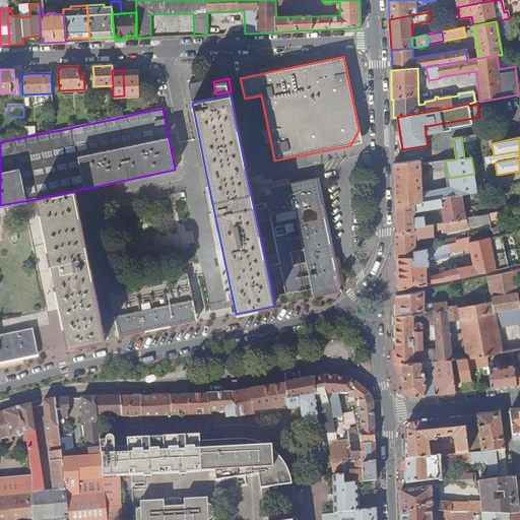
[(515,151),(494,155),(495,163),(516,158),(516,157),(519,156),(519,157),(519,150),(519,152),(515,152),(515,151)]
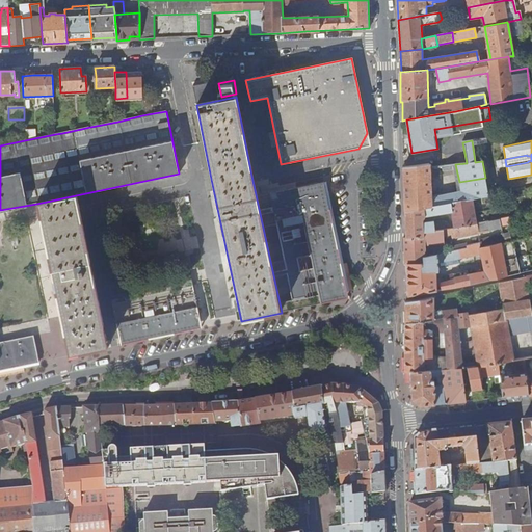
[(478,198),(488,196),(486,186),(460,190),(430,195),(429,174),(432,173),(432,167),(428,164),(403,167),(405,211),(478,198)]
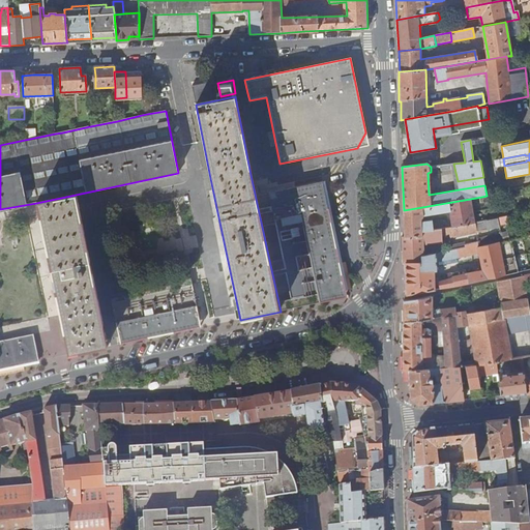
[(459,189),(484,185),(483,177),(458,181),(459,189)]
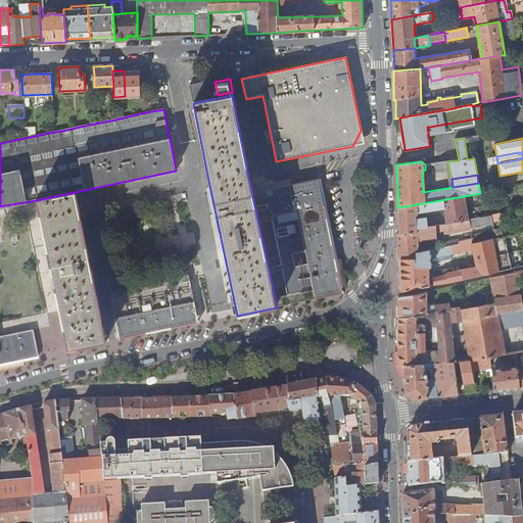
[(315,299),(342,294),(318,180),(265,191),(277,251),(303,246),(307,265),(281,270),(286,298),(313,293),(315,299)]
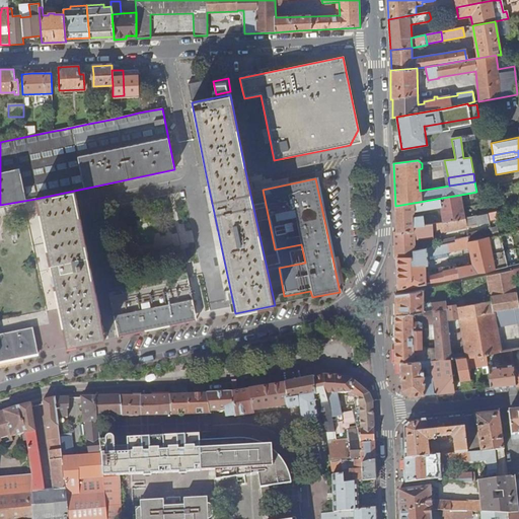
[(61,321),(67,349),(104,339),(76,199),(74,191),(35,199),(36,205),(61,321)]
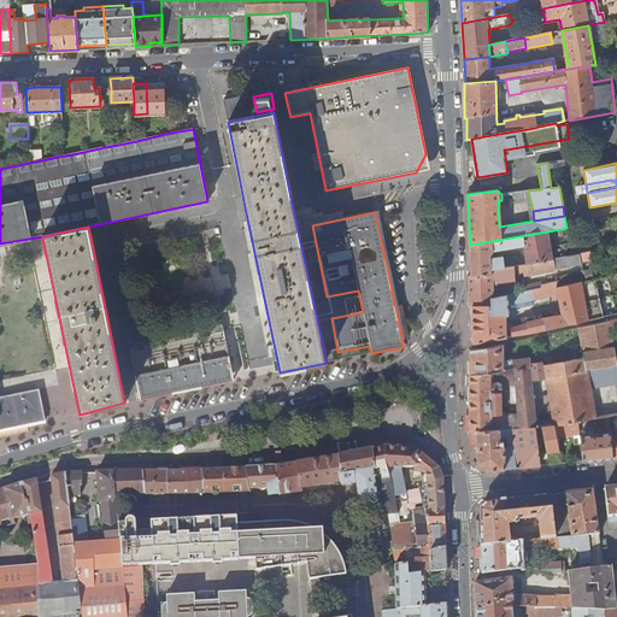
[(491,269),(510,268),(553,259),(550,238),(556,238),(554,230),(470,245),(470,276),(491,275),(491,269)]
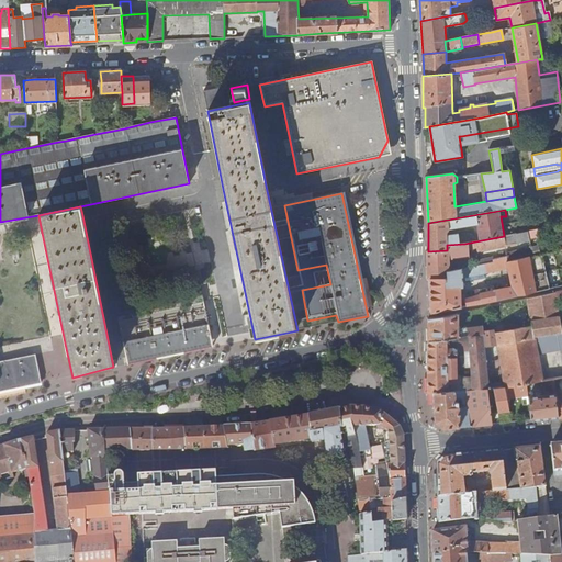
[(543,228),(525,232),(526,239),(546,235),(543,228)]
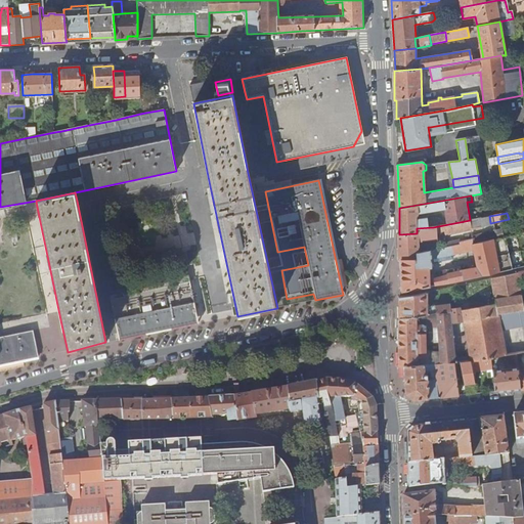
[(417,233),(399,234),(398,234),(398,260),(400,260),(417,259),(418,253),(418,241),(436,241),(438,238),(438,234),(445,232),(445,234),(491,225),(490,223),(489,216),(470,220),(433,227),(417,228),(417,233)]
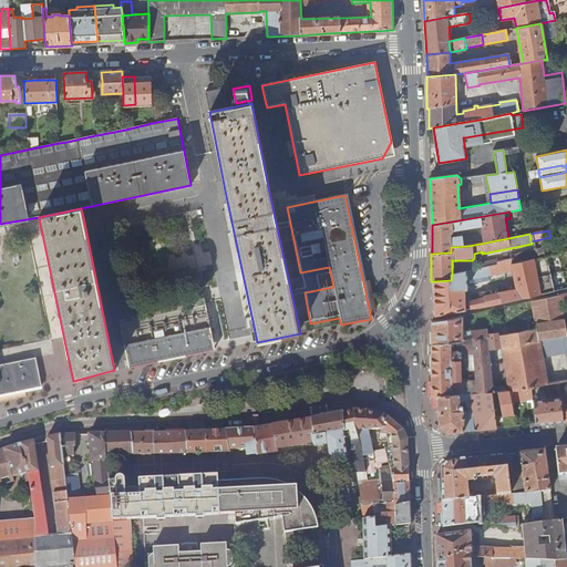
[(513,265),(532,260),(529,249),(511,254),(512,259),(513,265)]
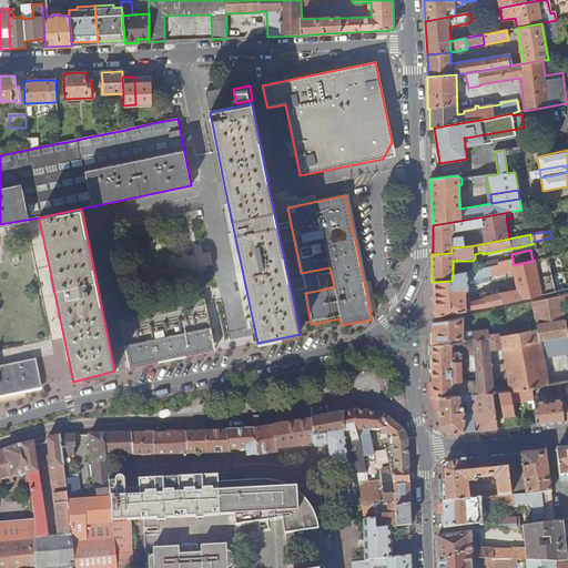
[(506,303),(555,292),(550,270),(537,273),(536,260),(533,261),(514,265),(513,260),(499,262),(499,265),(483,269),(464,272),(460,273),(453,274),(452,281),(434,282),(435,315),(466,310),(465,290),(468,290),(467,283),(470,280),(514,272),(517,290),(506,292),(485,296),(486,298),(470,303),(472,310),(506,303)]
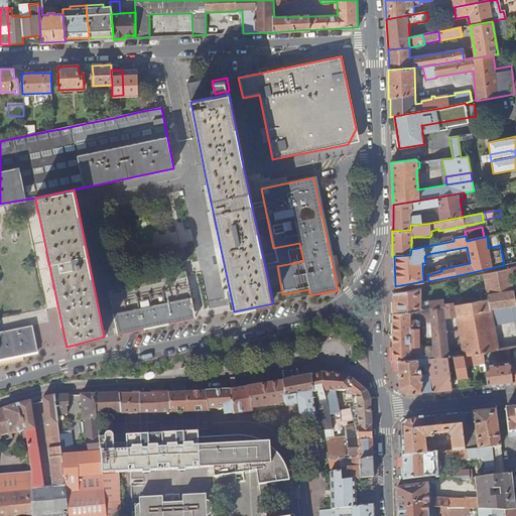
[(511,275),(510,268),(484,274),(485,282),(488,299),(455,305),(454,303),(443,304),(443,299),(437,298),(437,299),(419,302),(420,288),(392,293),(392,313),(410,311),(429,308),(443,307),(444,317),(448,317),(457,316),(511,307),(515,305),(515,304),(513,289),(511,275)]
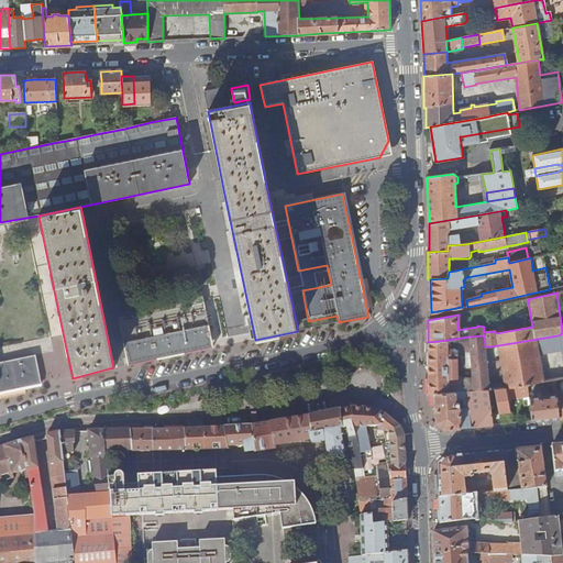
[(128,366),(212,349),(202,297),(117,315),(128,366)]
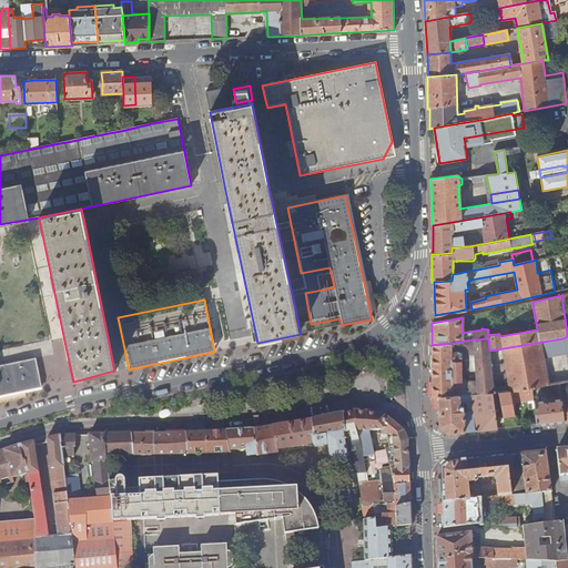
[(534,311),(533,302),(492,312),(494,320),(534,311)]
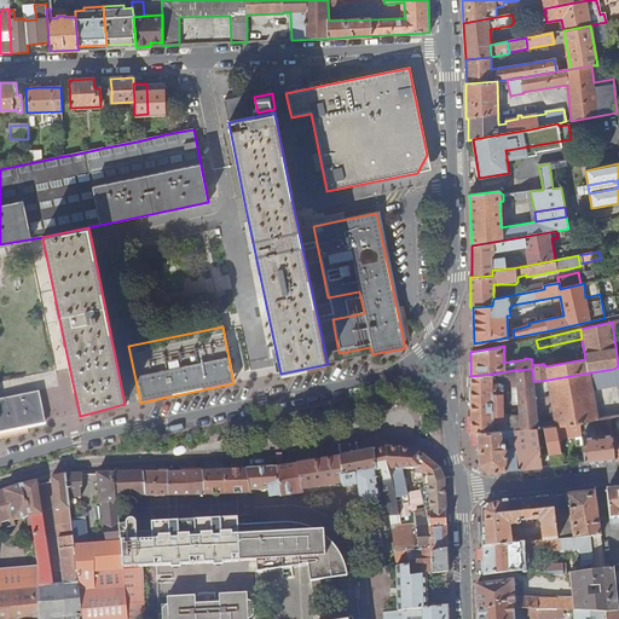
[(492,374),(470,376),(472,434),(478,433),(501,431),(513,431),(536,428),(543,427),(578,422),(590,420),(596,418),(590,383),(597,385),(615,382),(613,369),(548,380),(554,421),(537,423),(536,403),(539,403),(541,400),(538,381),(533,381),(532,369),(515,370),(516,383),(519,415),(507,415),(505,414),(503,415),(503,386),(499,383),(492,383),(492,374)]
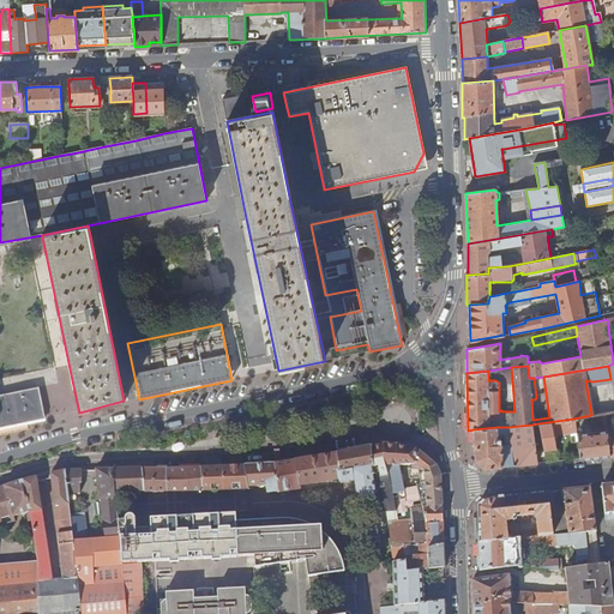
[(511,367),(488,371),(488,380),(495,380),(499,383),(499,381),(512,380),(511,367)]
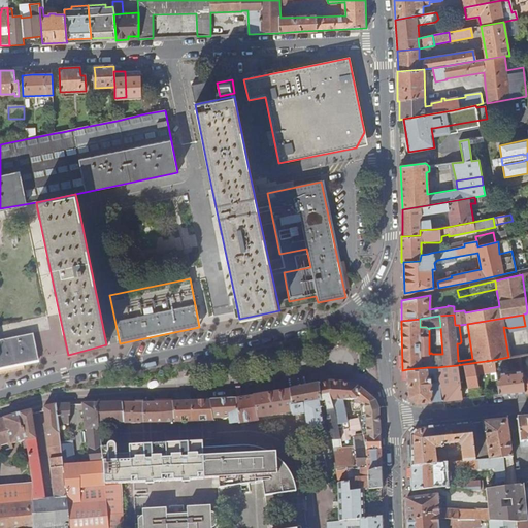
[(0,367),(24,363),(39,360),(33,334),(19,337),(0,340),(0,367)]
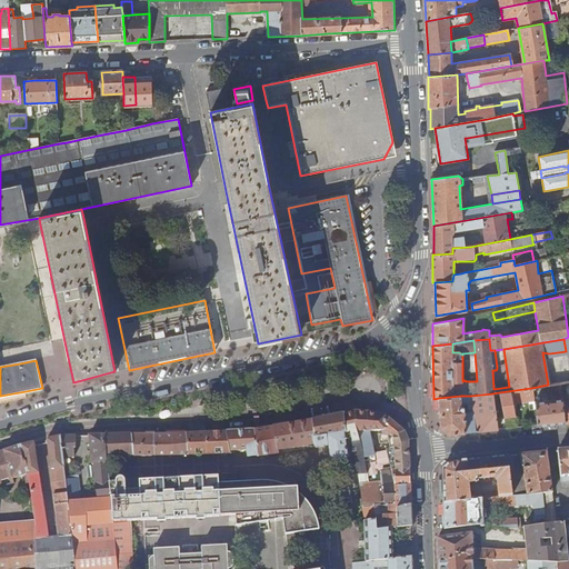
[(536,418),(537,426),(565,422),(561,392),(560,383),(548,385),(550,397),(547,397),(548,400),(533,401),(535,406),(536,418)]
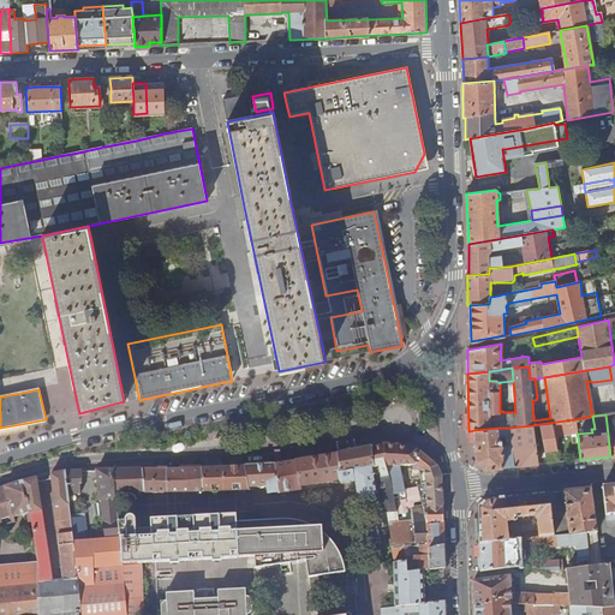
[(574,419),(575,428),(585,427),(587,424),(586,417),(574,419)]
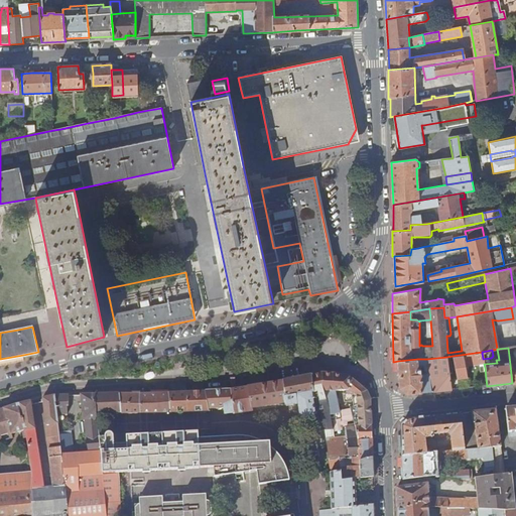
[(465,362),(483,360),(483,359),(482,352),(453,356),(457,379),(467,377),(465,362)]
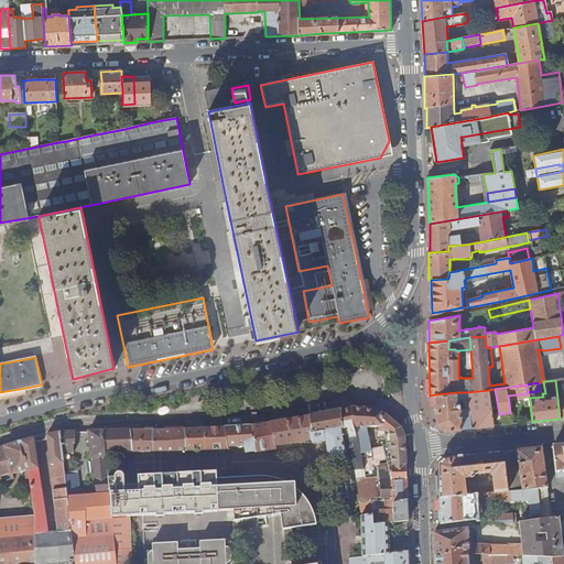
[(435,394),(436,412),(437,423),(445,431),(494,425),(488,390),(467,392),(468,402),(469,408),(459,409),(459,403),(456,403),(456,392),(435,394)]
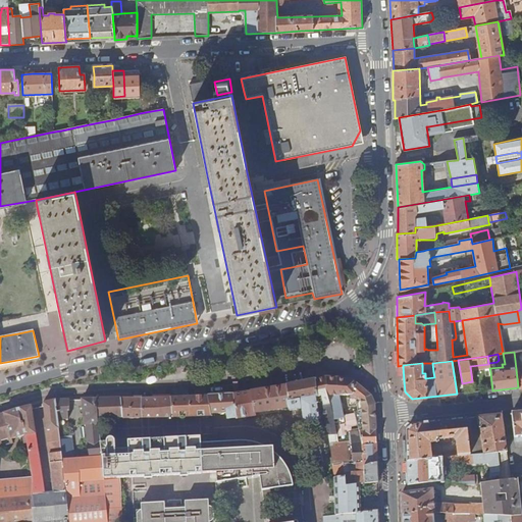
[(432,363),(422,363),(422,373),(425,373),(427,371),(429,372),(433,372),(432,363)]
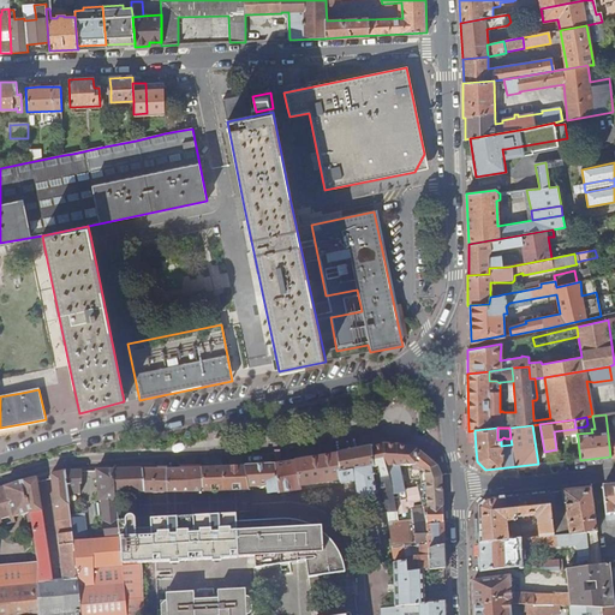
[(371,469),(376,496),(378,513),(388,514),(390,531),(396,531),(394,520),(398,520),(396,513),(400,512),(402,509),(404,507),(402,505),(404,503),(402,497),(393,499),(392,495),(398,494),(398,495),(405,494),(400,472),(405,471),(405,466),(410,466),(410,469),(408,470),(411,479),(422,478),(423,484),(419,485),(422,495),(424,497),(424,499),(427,500),(428,509),(442,508),(441,476),(436,466),(418,451),(396,446),(383,445),(375,447),(371,447),(374,467),(371,469)]
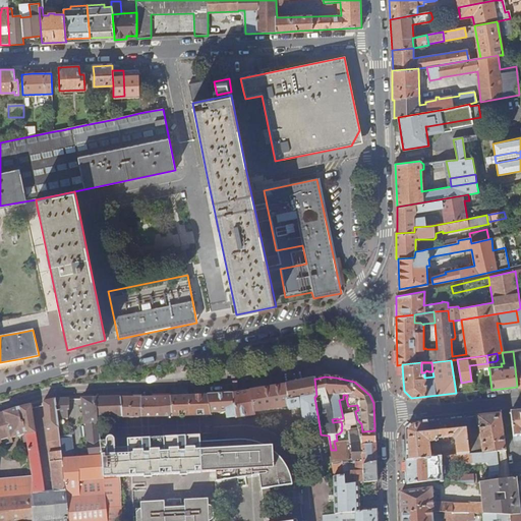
[(287,385),(287,408),(289,409),(289,410),(292,410),(294,409),(298,409),(300,407),(302,417),(303,422),(319,420),(314,397),(316,396),(314,379),(299,382),(287,384),(287,385)]
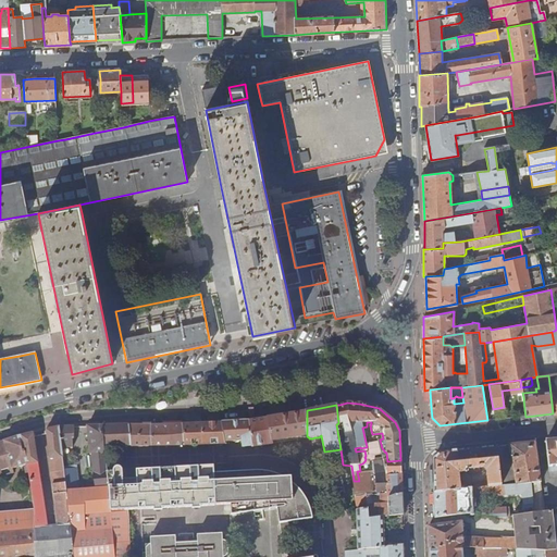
[(267,418),(272,441),(292,437),(306,435),(307,436),(307,411),(267,418)]
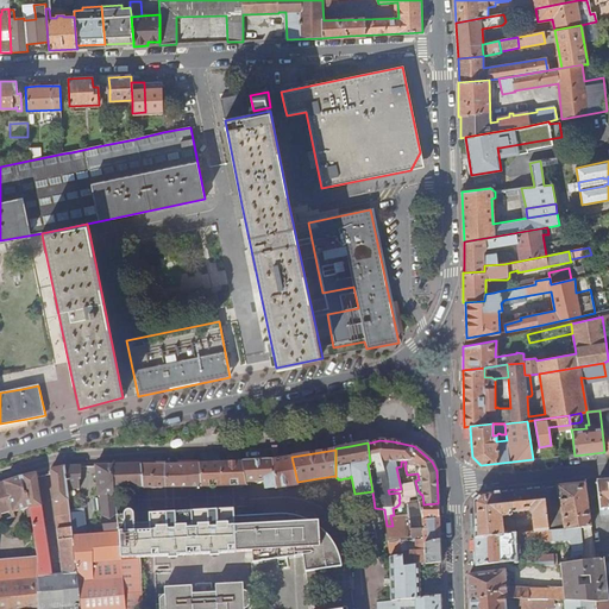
[(271,460),(275,487),(276,490),(294,487),(297,487),(297,482),(292,457),(271,460)]
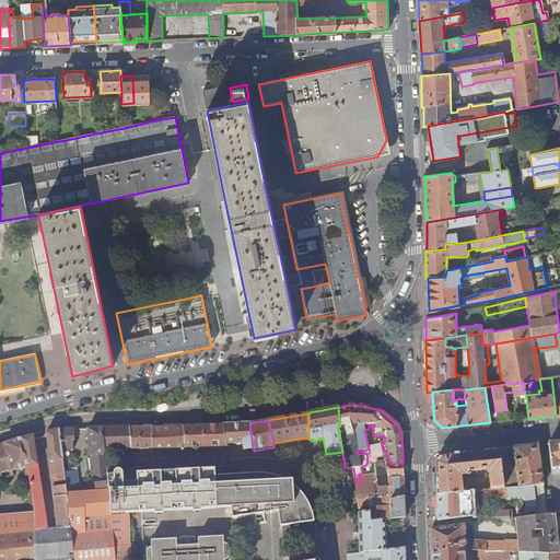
[(222,424),(226,443),(243,442),(243,444),(244,450),(253,447),(249,423),(222,424)]
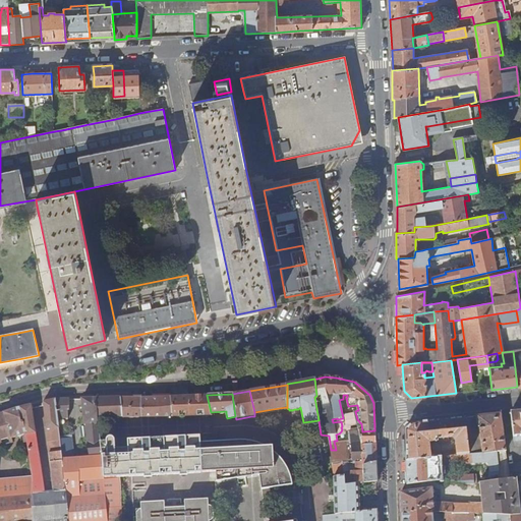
[(169,397),(170,417),(181,417),(211,415),(211,412),(207,395),(169,397)]
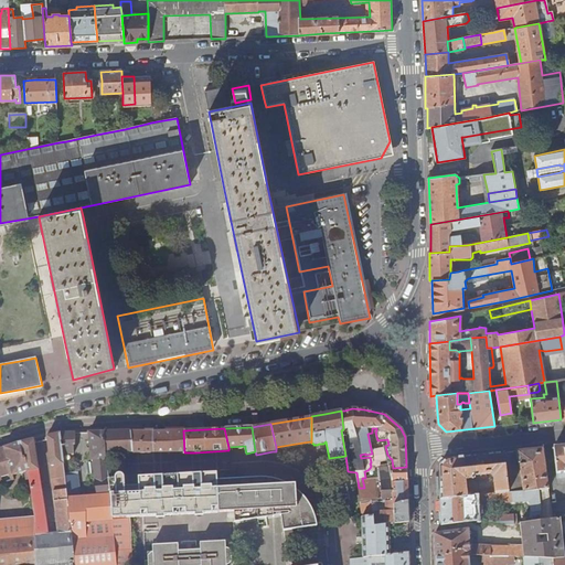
[(104,432),(105,452),(121,452),(132,452),(134,454),(142,452),(155,452),(153,450),(153,432),(128,430),(115,432),(104,432)]
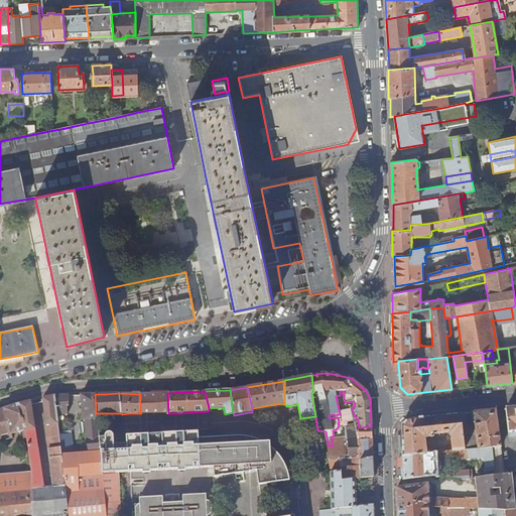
[(140,411),(141,413),(164,413),(168,413),(167,393),(140,394),(140,411)]
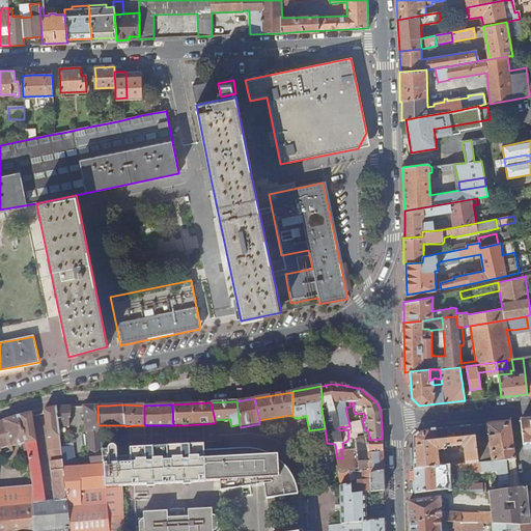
[(71,418),(71,406),(60,407),(57,407),(59,427),(70,426),(70,418),(71,418)]
